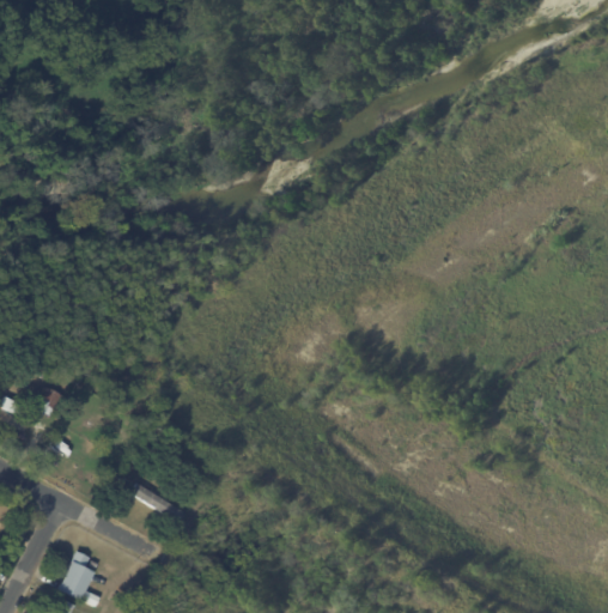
[(35,376),(38,369),(49,374),(44,382),(35,376)]
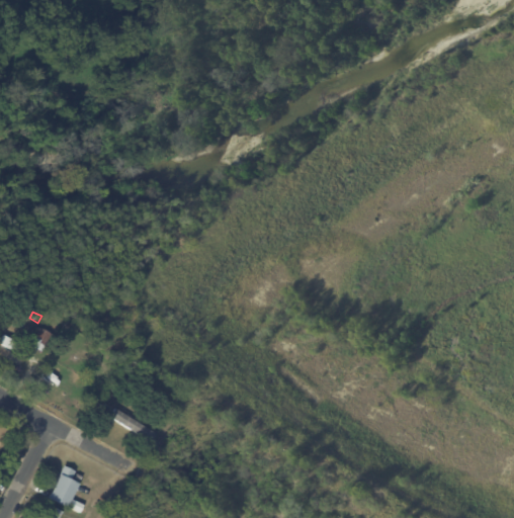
[(47,346),(45,345),(41,351),(30,345),(33,340),(31,338),(38,326),(54,335),(47,346)]
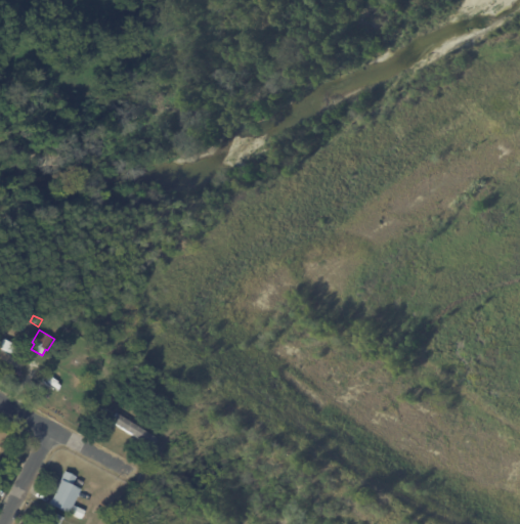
[(18,367),(15,373),(7,368),(9,363),(0,357),(0,346),(4,339),(18,347),(14,356),(28,363),(24,370),(18,367)]
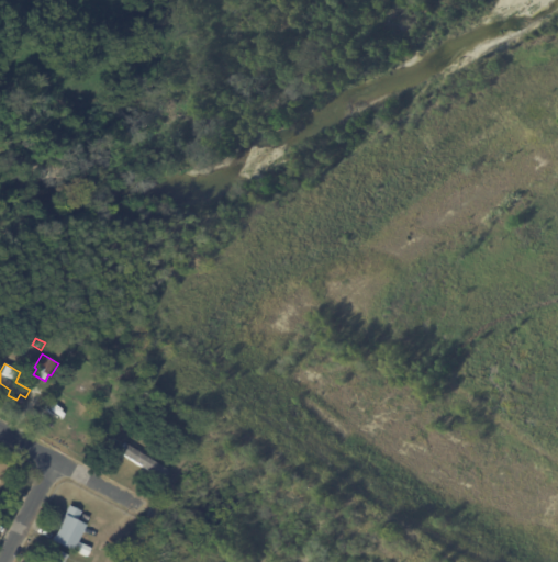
[(168,470),(163,479),(121,452),(126,444),(168,470)]
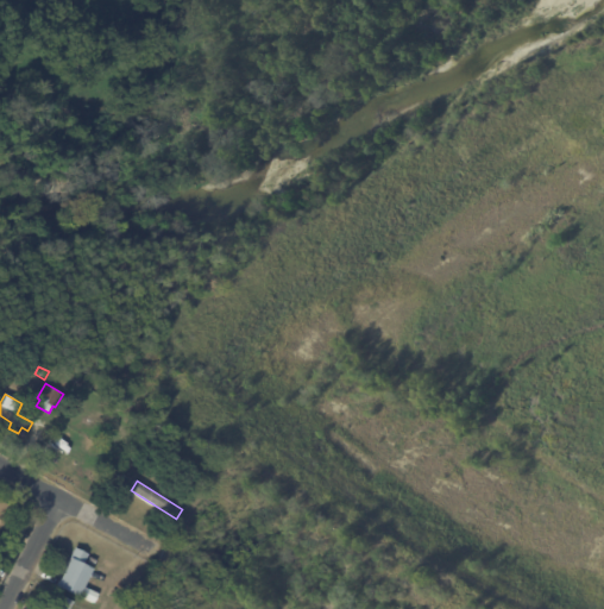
[(1,527),(0,526),(0,500),(10,506),(5,515),(7,516),(1,527)]
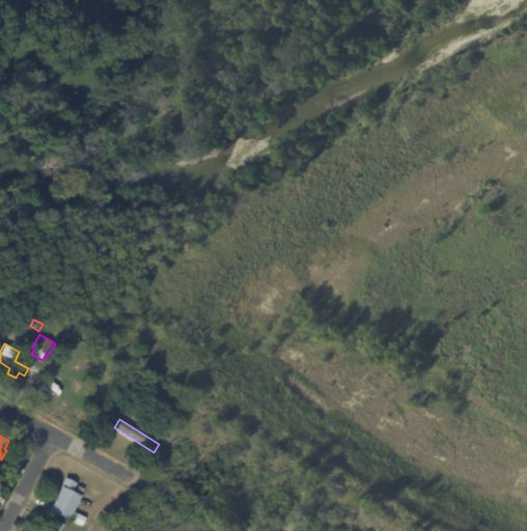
[(83,525),(71,519),(70,521),(50,511),(67,477),(79,483),(74,493),(81,496),(74,510),(87,518),(83,525)]
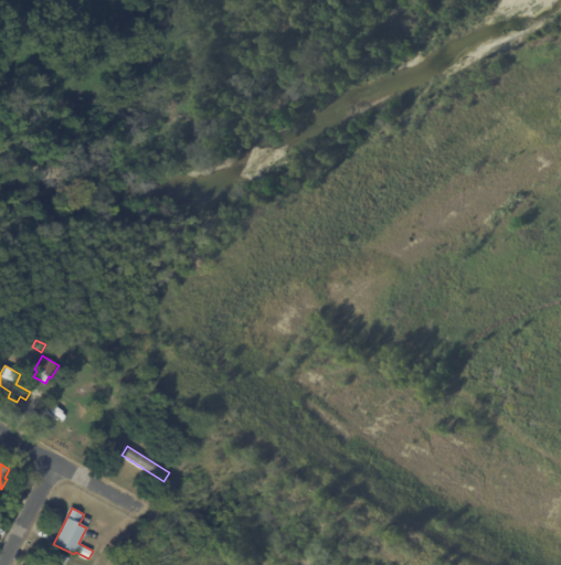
[(65,564),(44,564),(52,551),(69,558),(65,564)]
